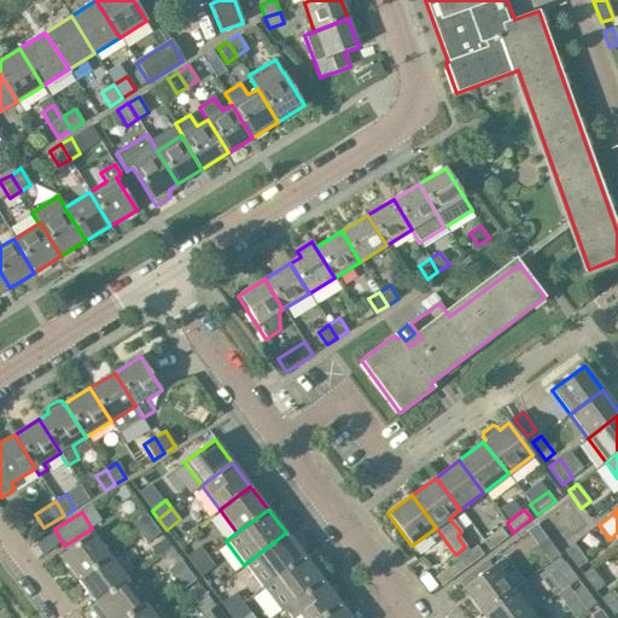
[(139,532),(153,523),(146,513),(133,524),(139,532)]
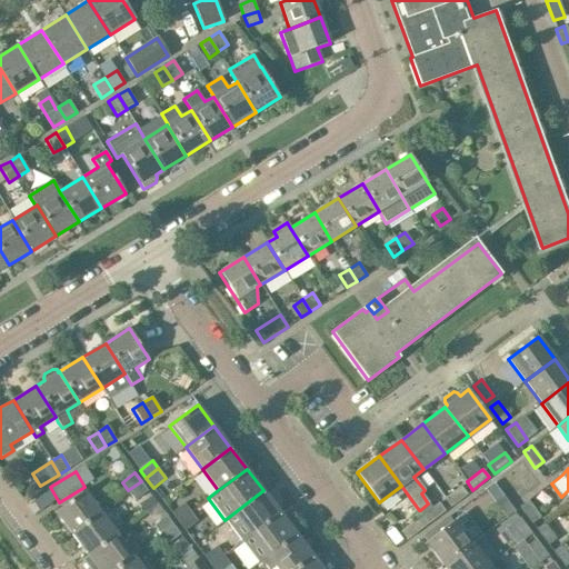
[(148,491),(141,481),(128,490),(136,500),(148,491)]
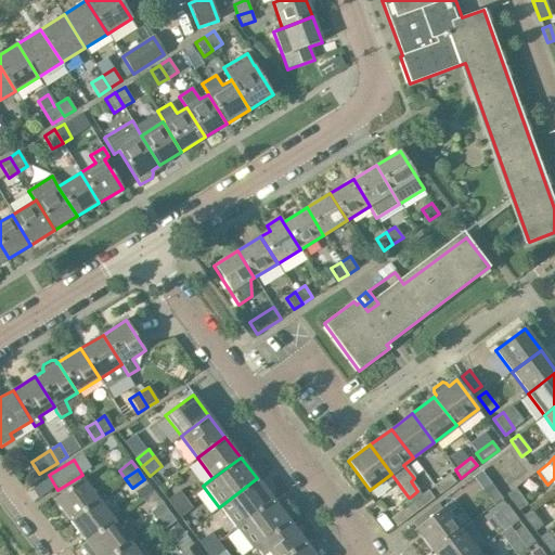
[(434,486),(440,493),(455,482),(449,474),(434,486)]
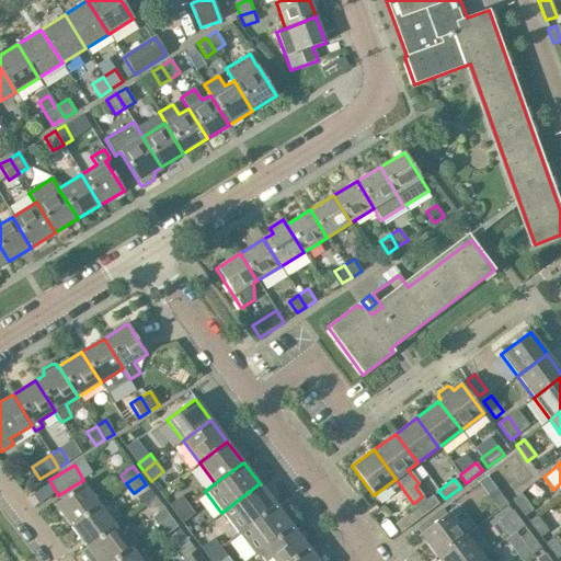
[(99,492),(93,496),(83,483),(55,505),(70,525),(99,504),(100,505),(105,502),(99,492)]
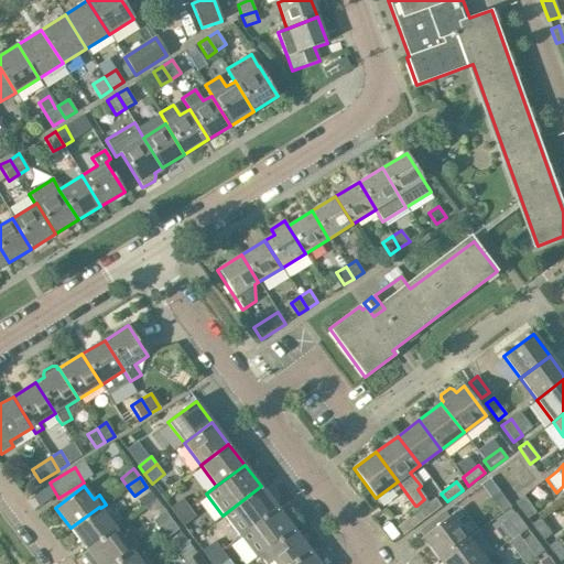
[(261,486),(223,516),(239,537),(277,508),(261,486)]
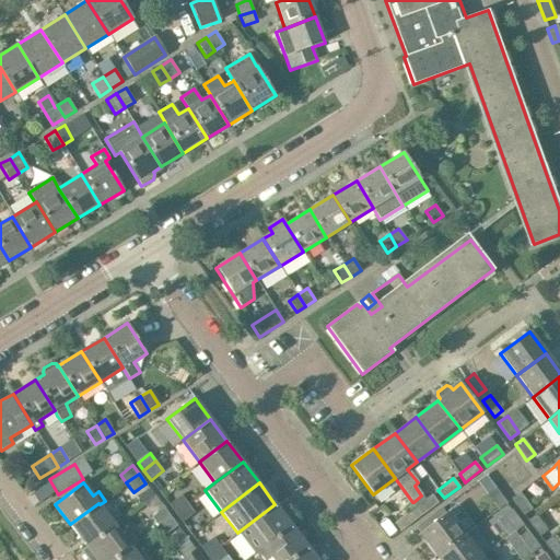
[(154,496),(149,488),(138,497),(143,504),(154,496)]
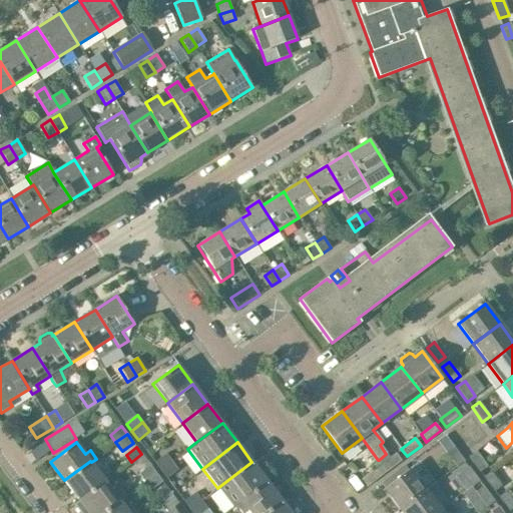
[(465,461),(454,447),(446,453),(457,467),(465,461)]
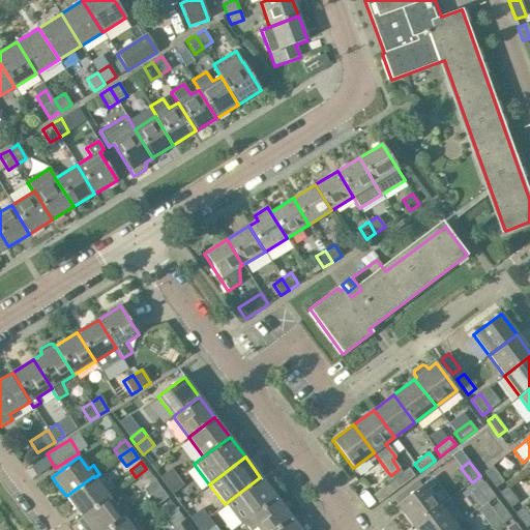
[(503,481),(492,466),(483,472),(495,487),(503,481)]
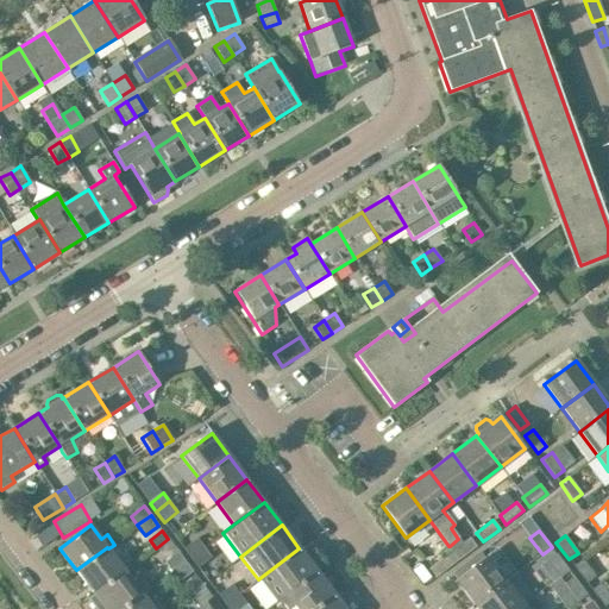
[(459,559),(476,546),(470,538),(453,551),(459,559)]
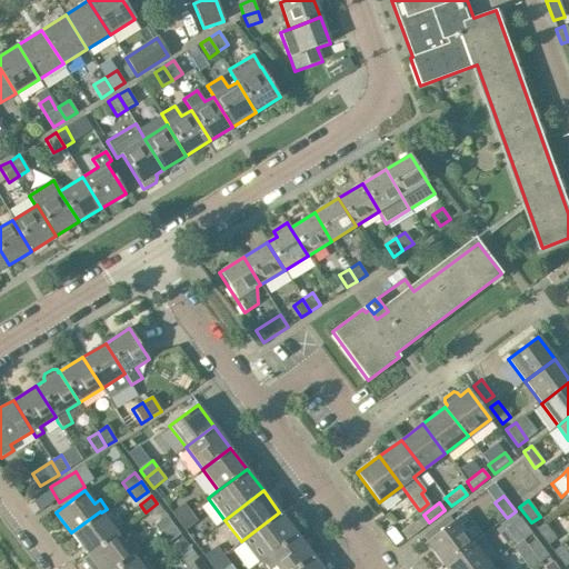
[(178,521),(191,511),(185,503),(172,512),(178,521)]
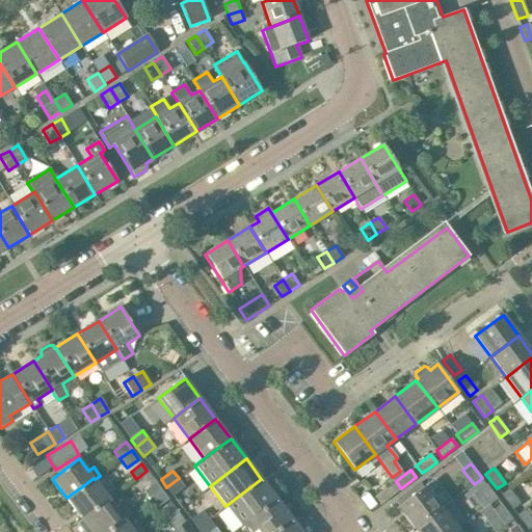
[(82,519),(109,499),(95,479),(94,478),(67,498),(82,519)]
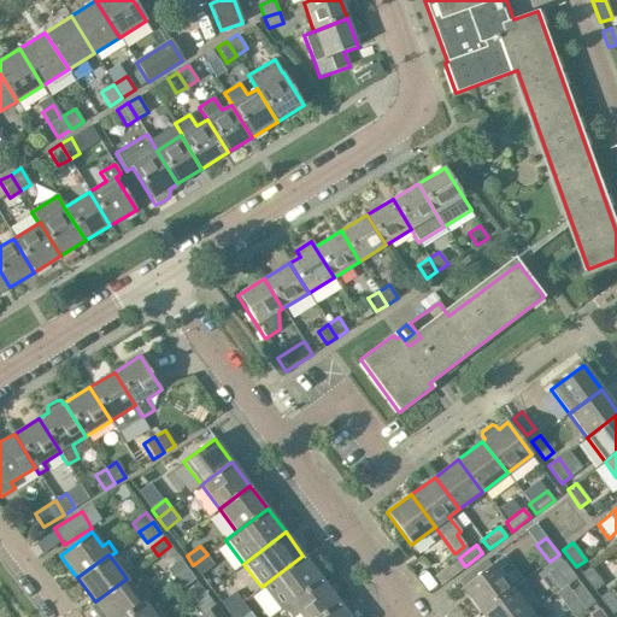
[(215,565),(207,554),(193,565),(201,575),(215,565)]
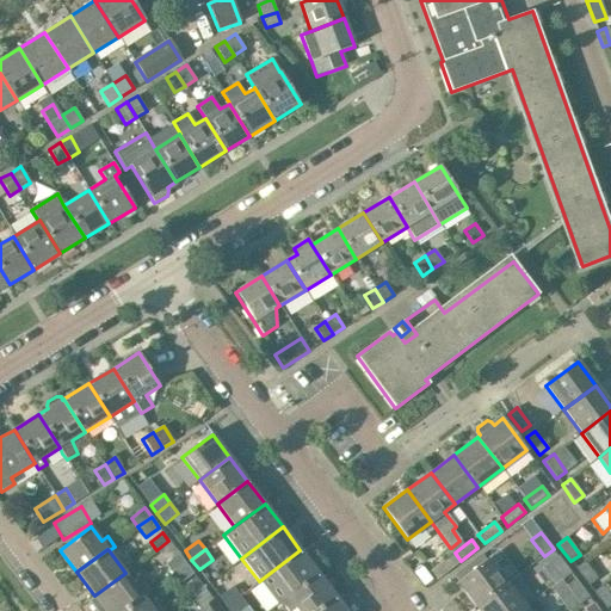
[(300,550),(259,581),(277,605),(281,603),(319,574),(300,550)]
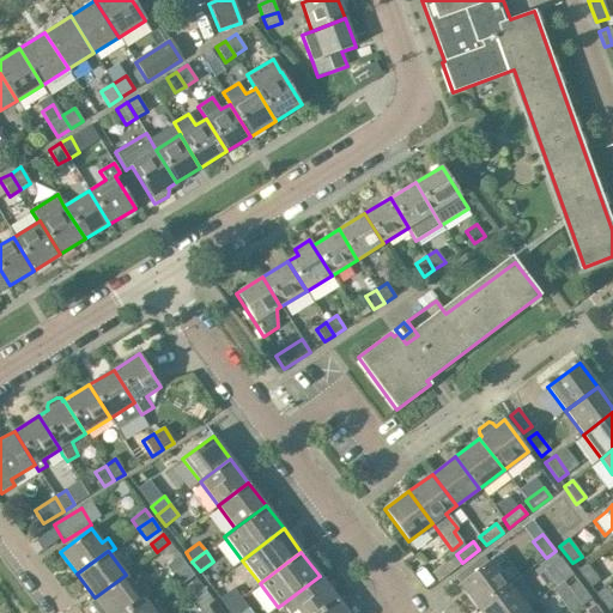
[(178,556),(165,566),(173,576),(187,565),(178,556)]
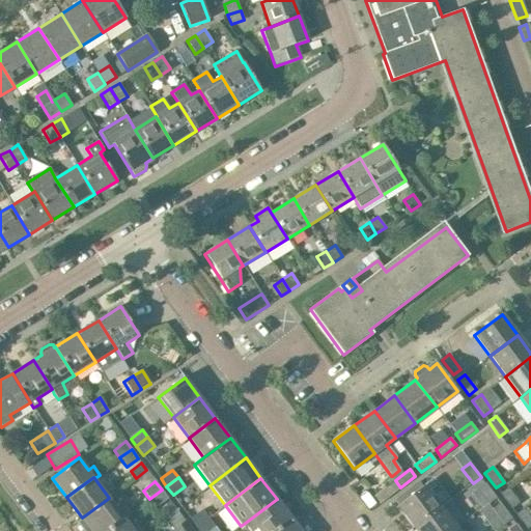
[(497,498),(484,482),(477,488),(488,504),(497,498)]
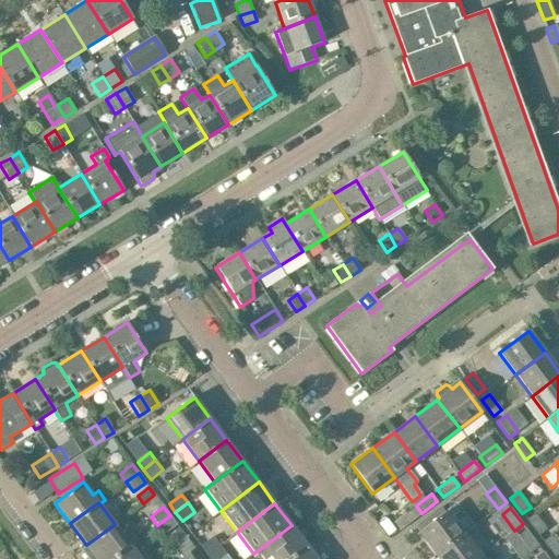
[(394,522),(400,531),(415,518),(409,510),(394,522)]
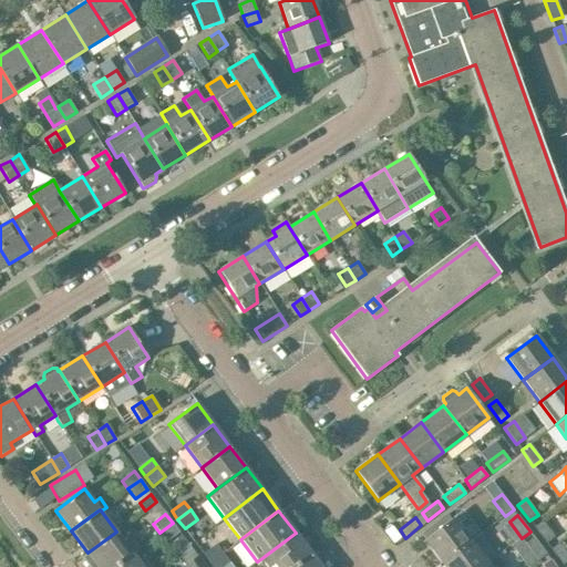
[(454,517),(424,540),(442,563),(472,540),(454,517)]
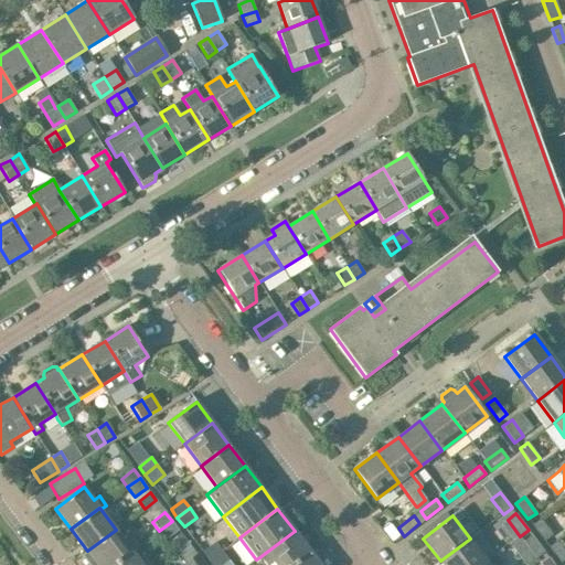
[(541,519),(532,525),(544,542),(553,534),(541,519)]
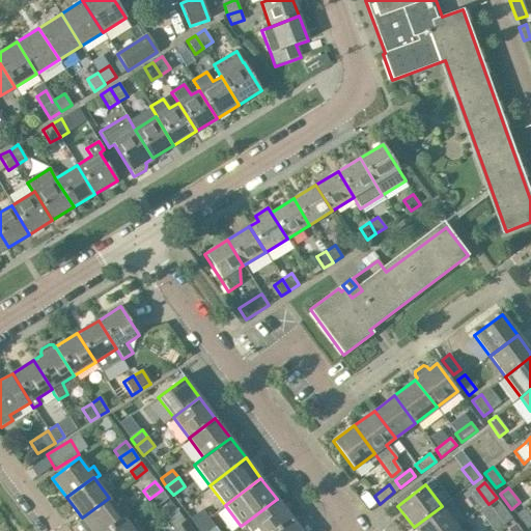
[(162,490),(149,499),(156,507),(168,499),(162,490)]
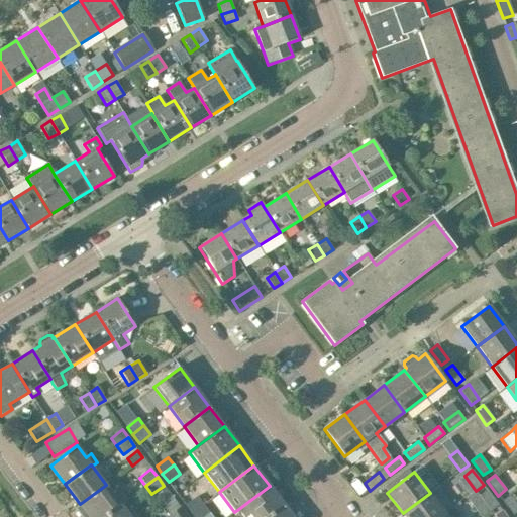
[(121,492),(115,497),(106,485),(80,504),(80,505),(76,508),(82,516),(103,516),(120,504),(121,505),(127,501),(121,492)]
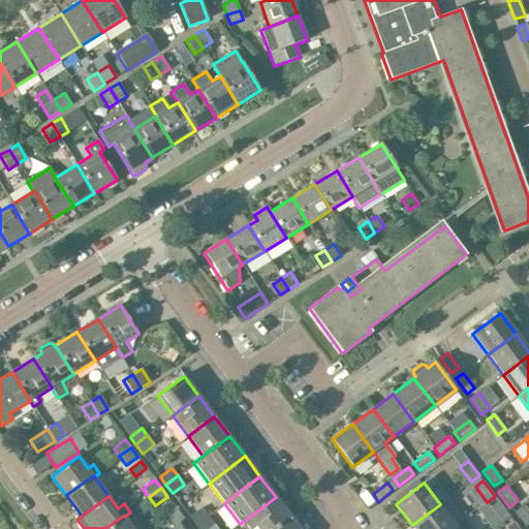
[(276,497),(243,522),(248,528),(253,528),(256,527),(257,528),(274,528),(290,517),(276,497)]
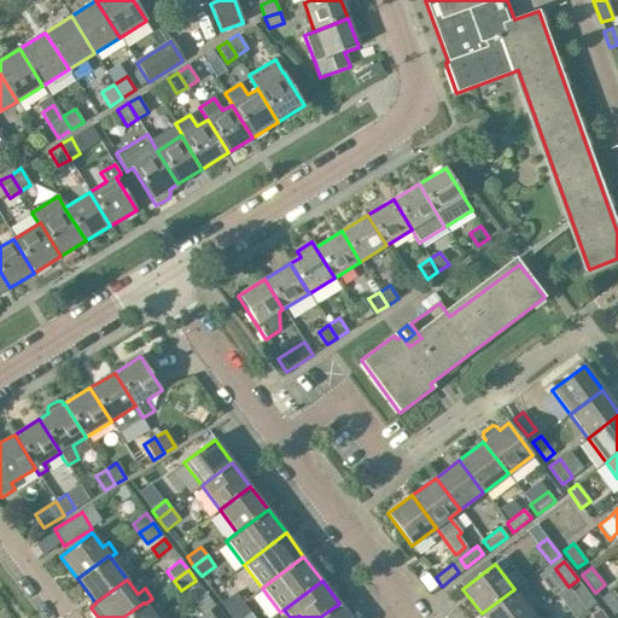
[(595,604),(582,586),(573,593),(587,610),(595,604)]
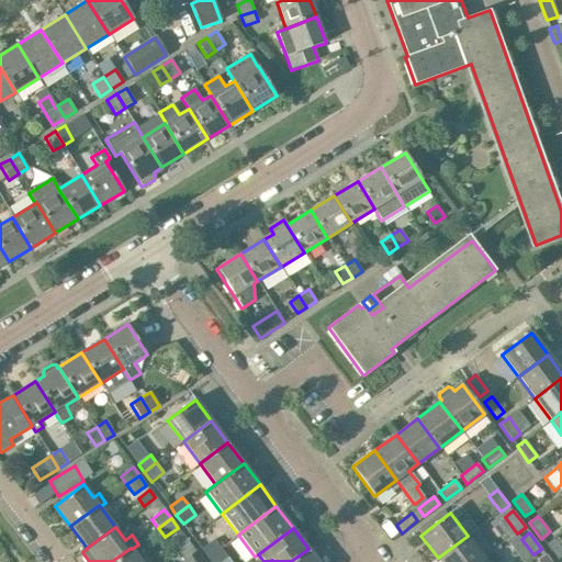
[(468,536),(438,558),(440,561),(476,561),(483,558),(468,536)]
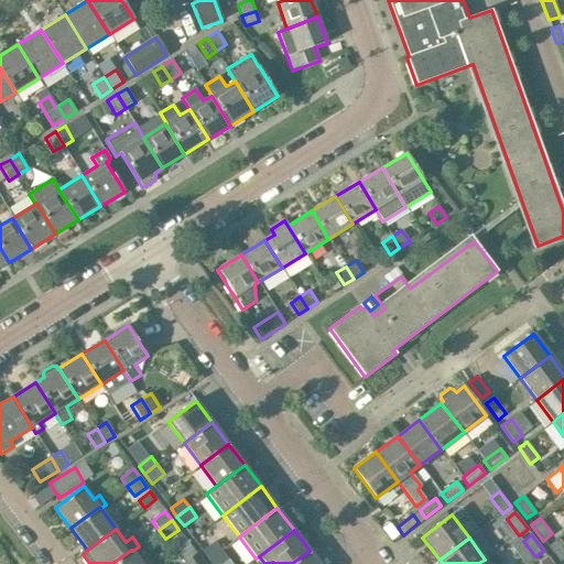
[(563,550),(556,540),(548,546),(560,562),(563,559),(563,550)]
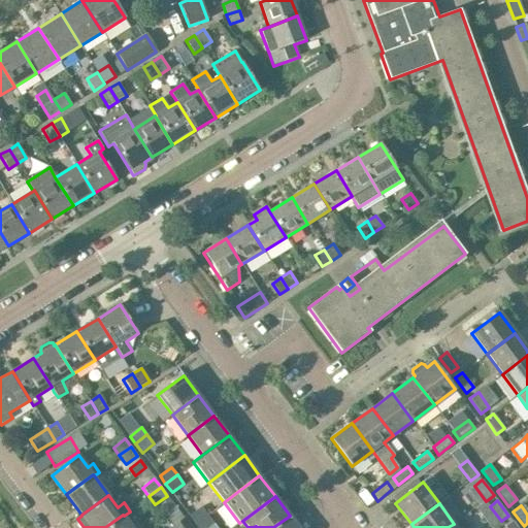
[(196,524),(207,515),(201,506),(190,516),(196,524)]
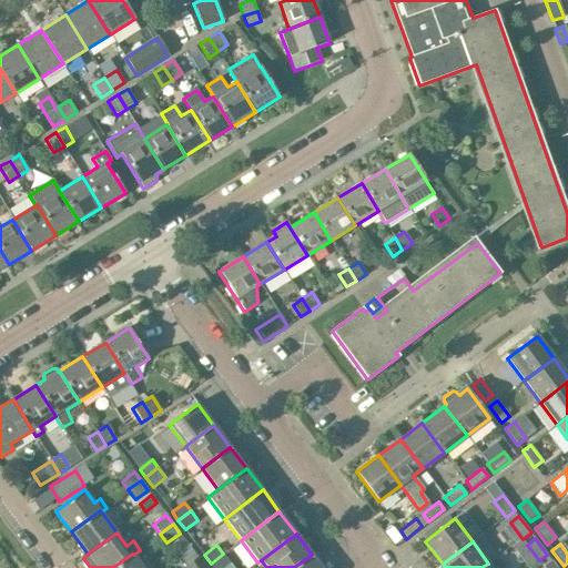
[(142,567),(133,555),(132,554),(113,567),(142,567)]
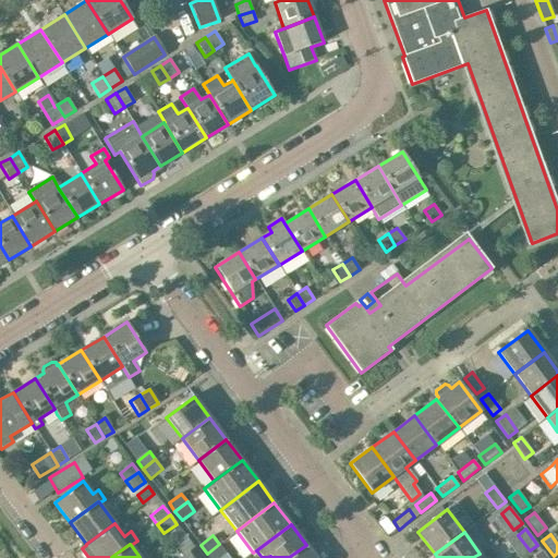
[(219,557),(226,554),(219,544),(207,554),(209,557),(219,557)]
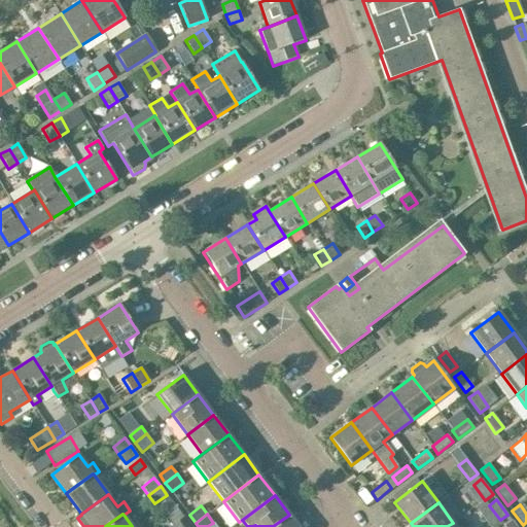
[(299,526),(289,515),(273,526),(299,526)]
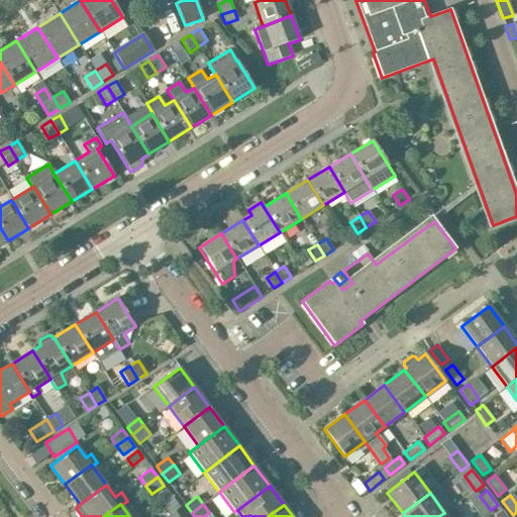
[(444,513),(438,516),(458,516),(459,516),(452,507),(444,513)]
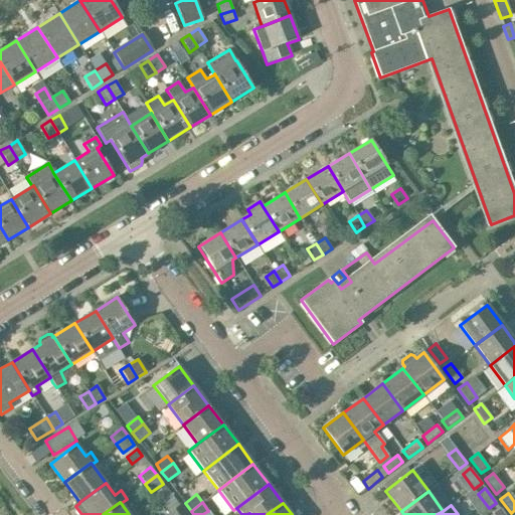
[(184,514),(186,514),(180,506),(169,514),(184,514)]
